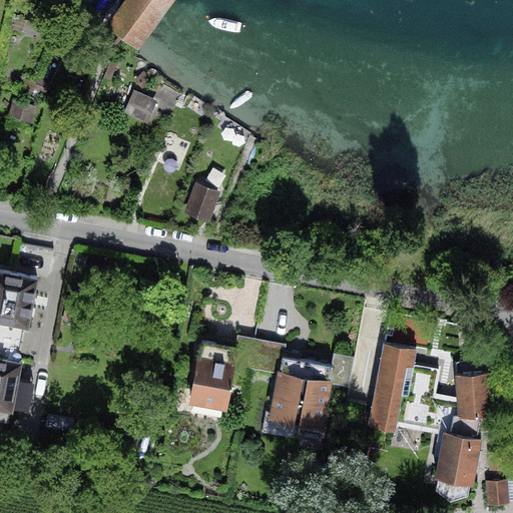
[(141,50),(180,0),(127,0),(108,25),(141,50)]
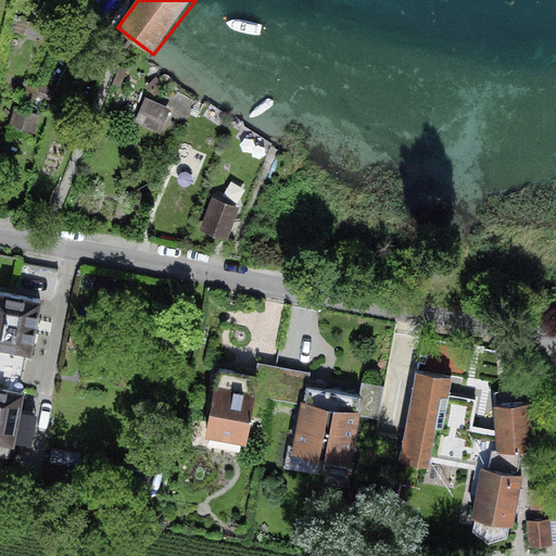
[(174,112),(147,100),(136,125),(163,136),(174,112)]
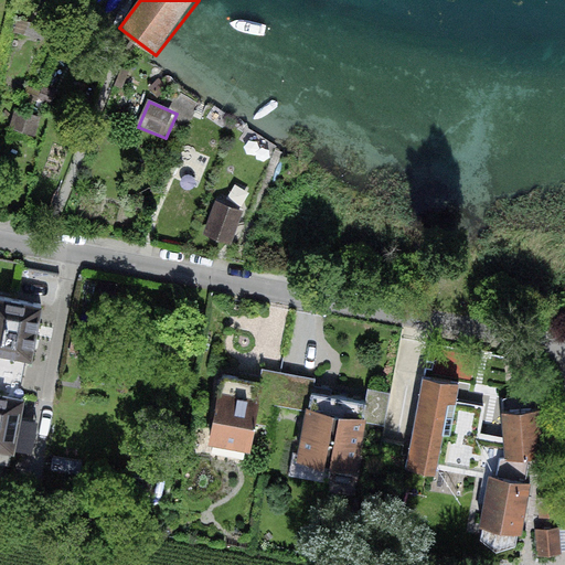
[(42,116),(16,108),(10,127),(36,135),(42,116)]
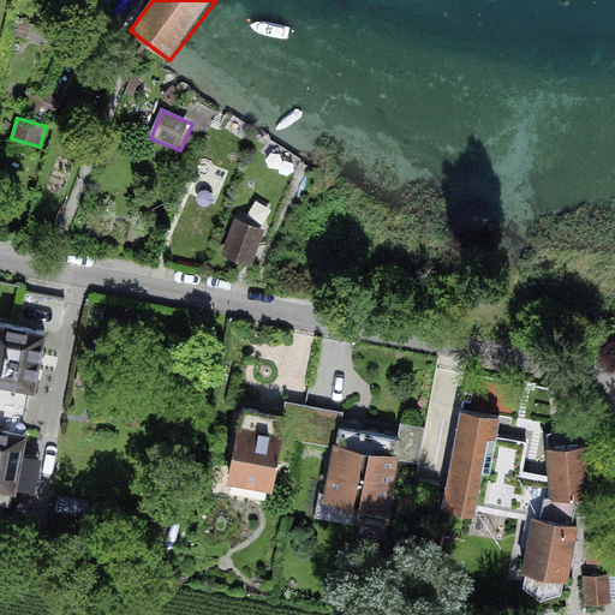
[(269,234),(237,222),(224,258),(255,270),(269,234)]
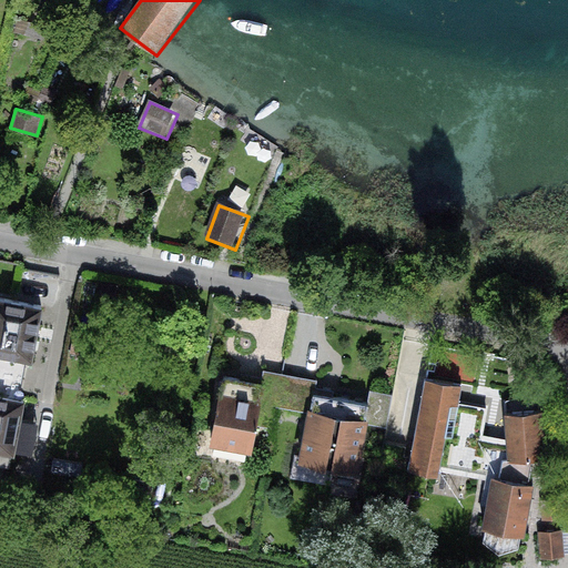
[(46,307),(0,298),(0,366),(33,373),(46,307)]
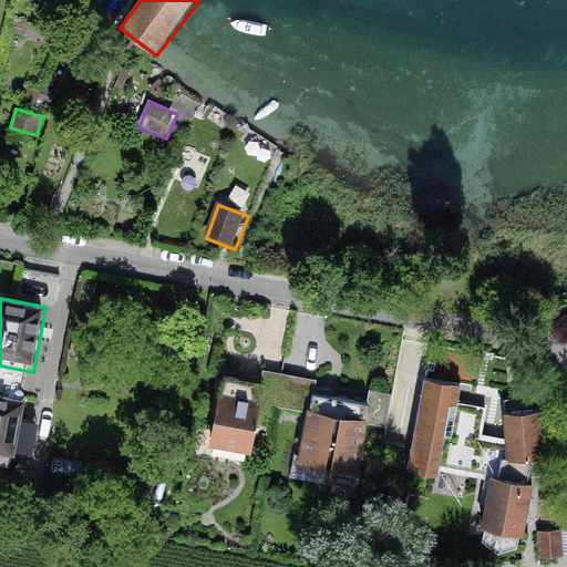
[(496,353),(432,341),(408,468),(471,481),(496,353)]
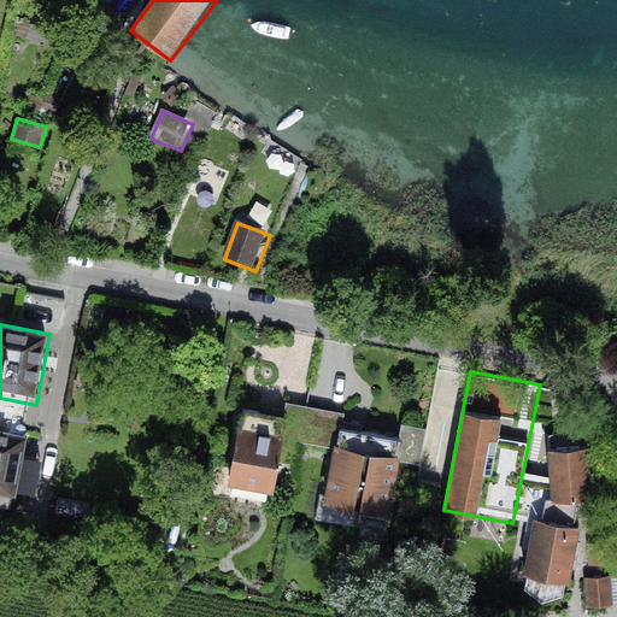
[(241,410),(228,481),(274,489),(280,460),(288,419),(285,418),(241,410)]
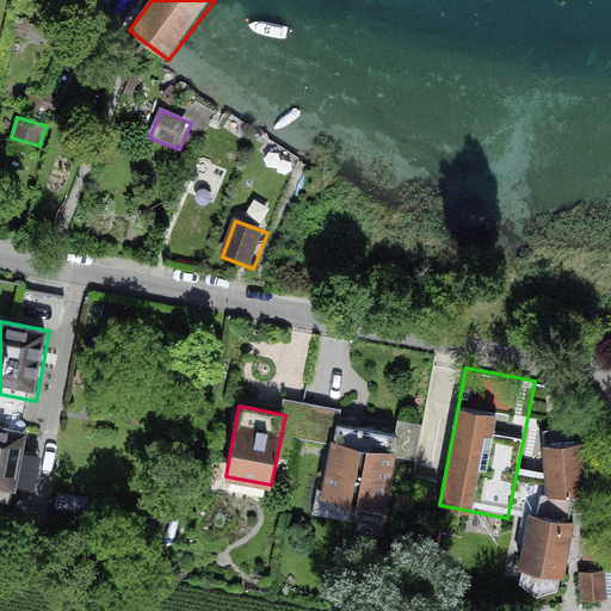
[(383,522),(397,450),(400,434),(359,426),(339,423),(335,439),(332,438),(332,443),(319,508),(383,522)]
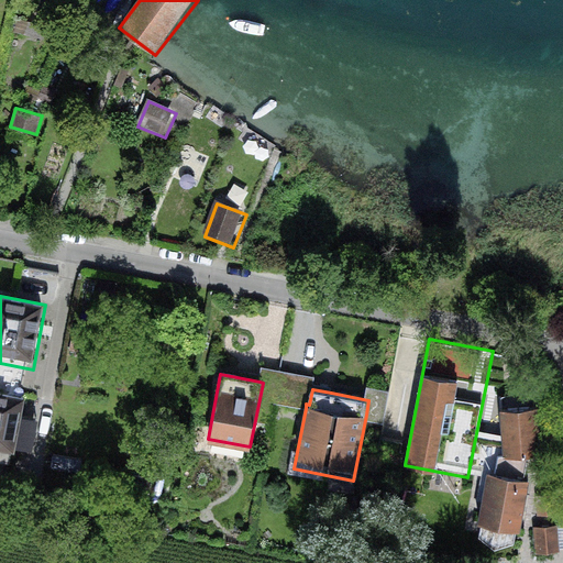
[(24,401),(0,397),(0,460),(13,462),(24,401)]
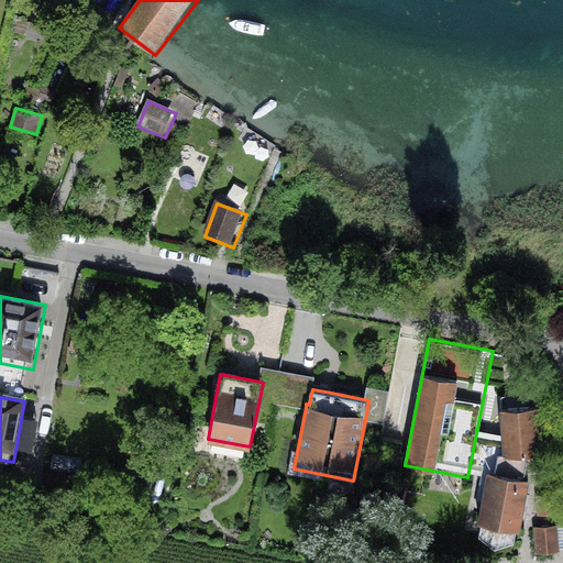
[(540,465),(537,412),(500,416),(505,467),(540,465)]
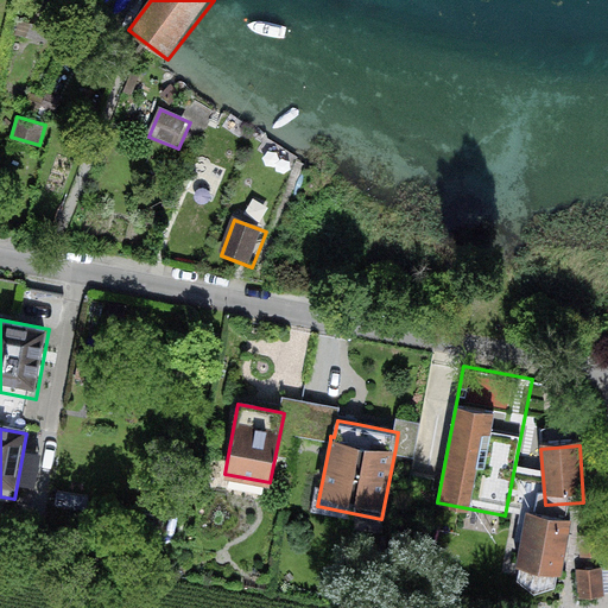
[(519,468),(511,496),(534,502),(542,474),(519,468)]
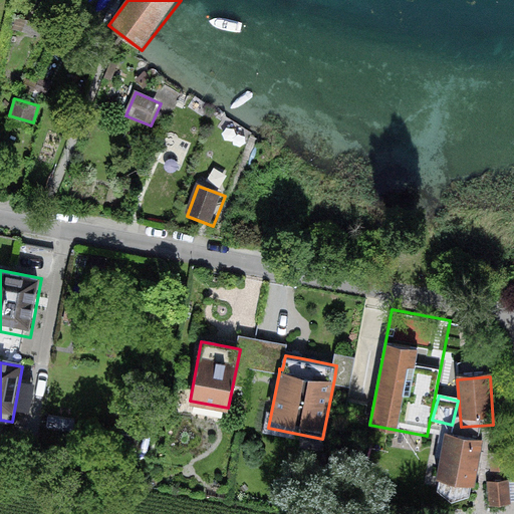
[(512,400),(494,401),(495,415),(513,414),(512,400)]
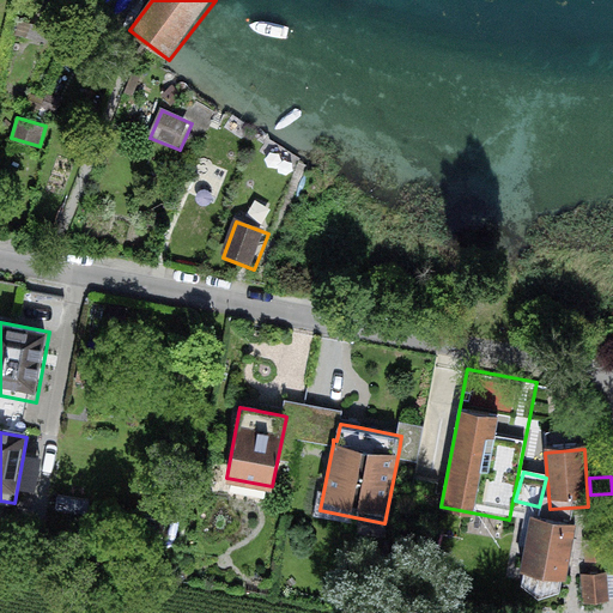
[(577,534),(529,525),(517,582),(565,590),(577,534)]
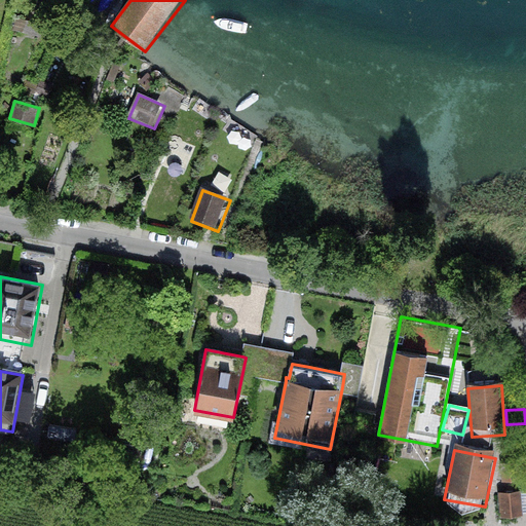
[(518,464),(501,465),(501,486),(519,485),(518,464)]
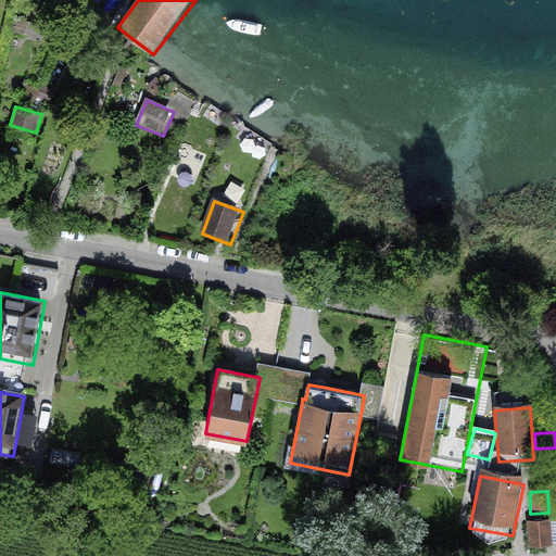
[(551,521),(529,522),(530,552),(552,551),(551,521)]
